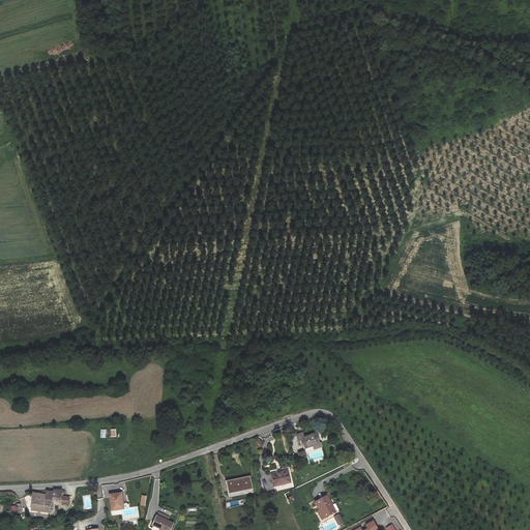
[(305,448),(314,446),(314,449),(323,446),(322,443),(321,444),(317,432),(304,436),(303,433),(297,434),(299,441),(302,440),(305,448)]
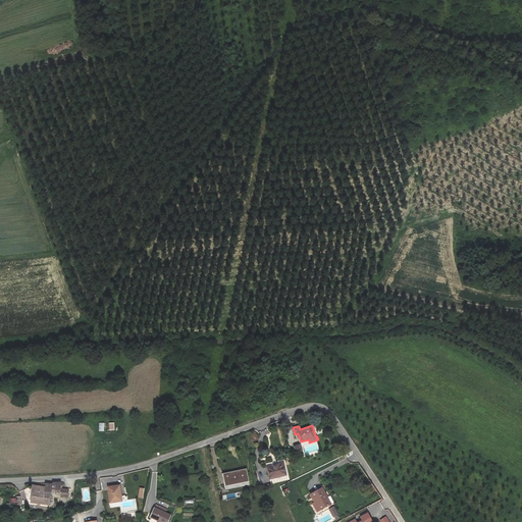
[(300,445),(294,447),(296,453),(302,452),(300,445)]
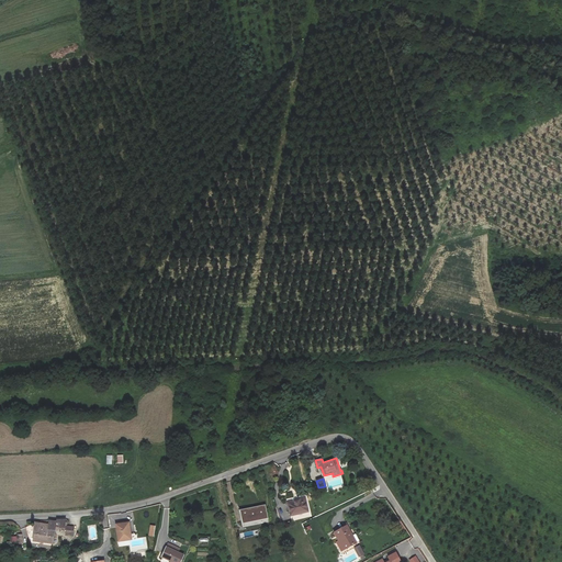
[(305,497),(288,502),(291,516),(308,512),(305,497)]
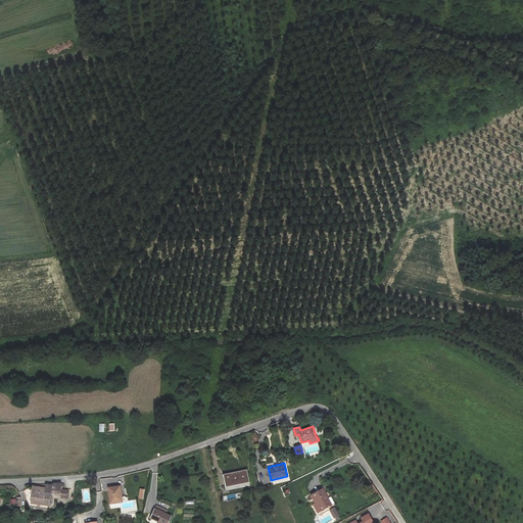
[(223,475),(225,487),(249,482),(247,469),(223,475)]
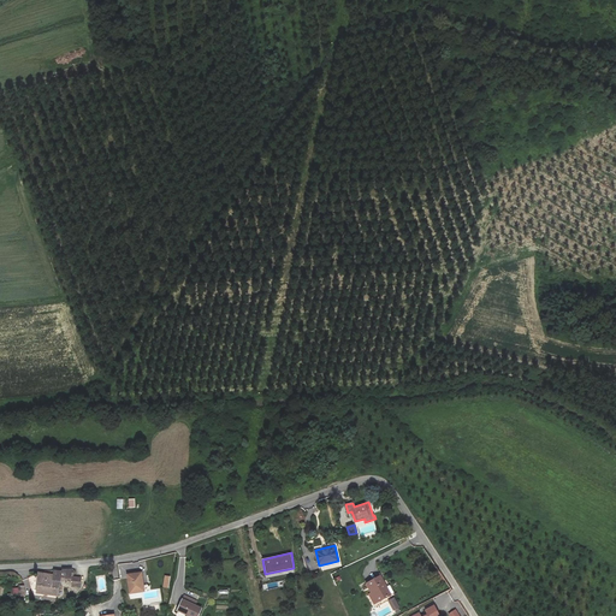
[(53,570),(53,573),(52,582),(61,584),(61,581),(64,581),(64,580),(71,580),(71,581),(73,581),(72,585),(80,586),(81,576),(71,576),(71,570),(53,570)]
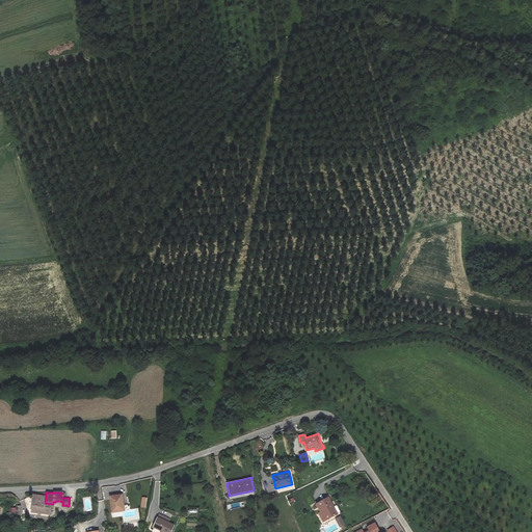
[(45,503),(46,495),(33,495),(31,512),(44,514),(45,503)]
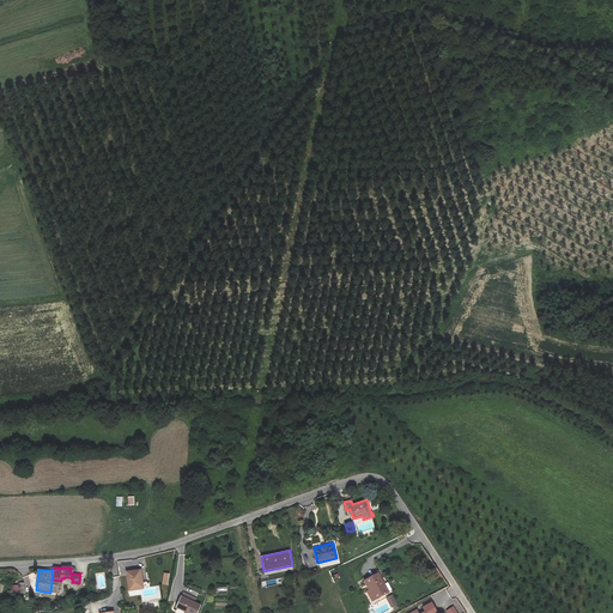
[(140,570),(127,572),(129,590),(143,588),(140,570)]
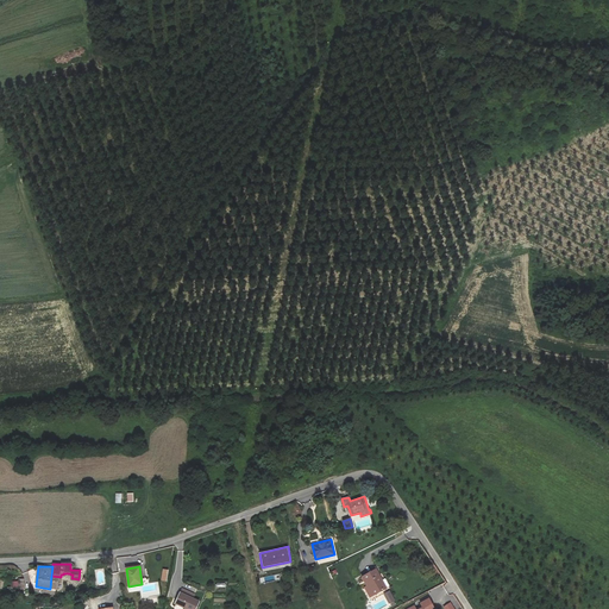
[(363,577),(368,585),(365,588),(370,597),(387,589),(376,570),(363,577)]
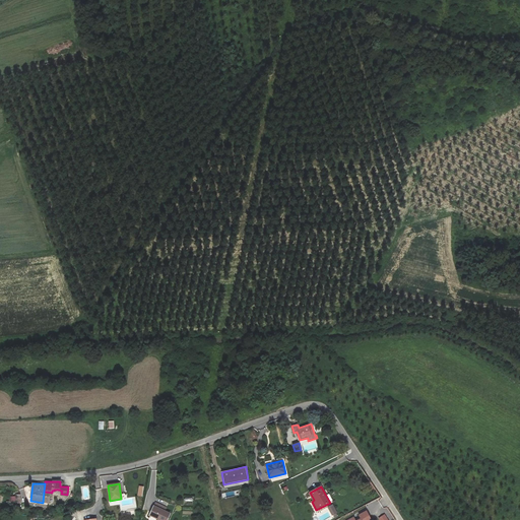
[(44,492),(43,503),(50,504),(52,493),(44,492)]
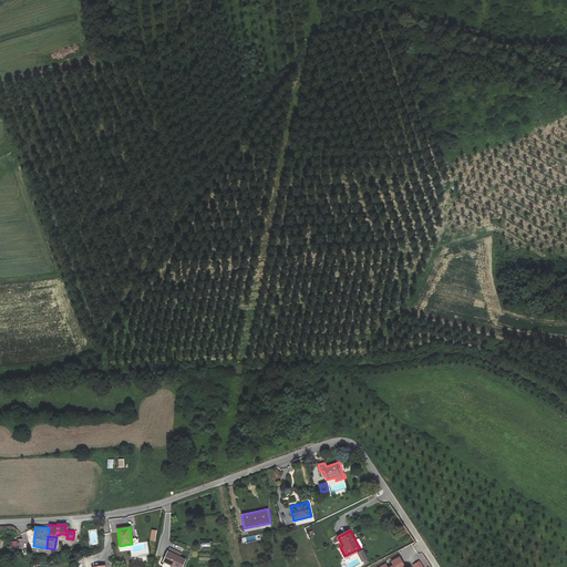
[(182,553),(169,548),(163,562),(174,566),(182,566),(186,559),(179,557),(182,553)]
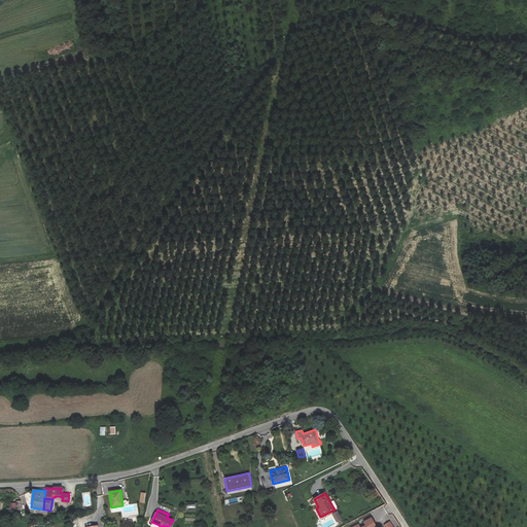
[(332,514),(337,522),(342,519),(338,512),(332,514)]
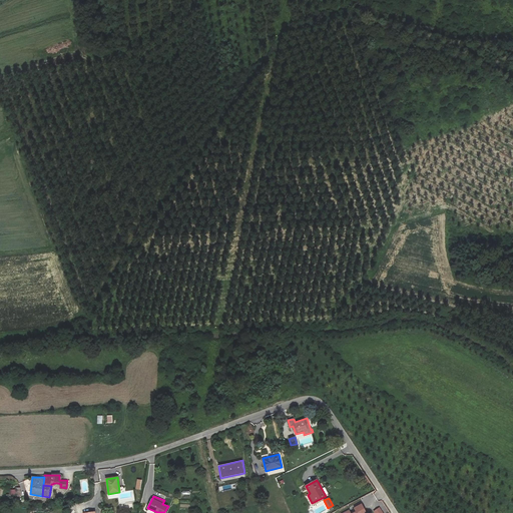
[(366,512),(362,504),(354,507),(355,510),(353,511),(354,512),(352,512),(350,512),(350,511),(345,512),(366,512)]
